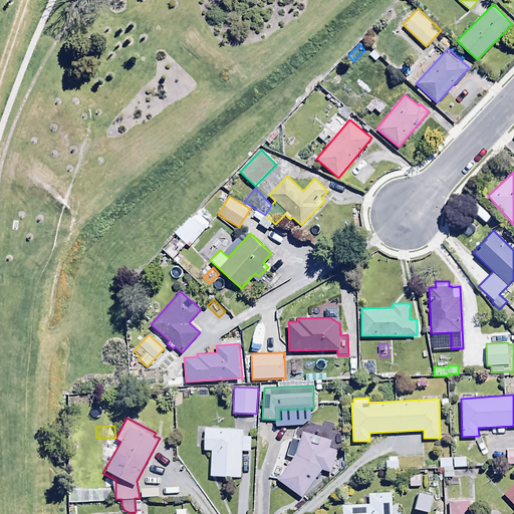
[(244,429),(205,427),(204,450),(212,450),(211,475),(241,477),(242,451),(251,452),(251,435),(243,435),(244,429)]
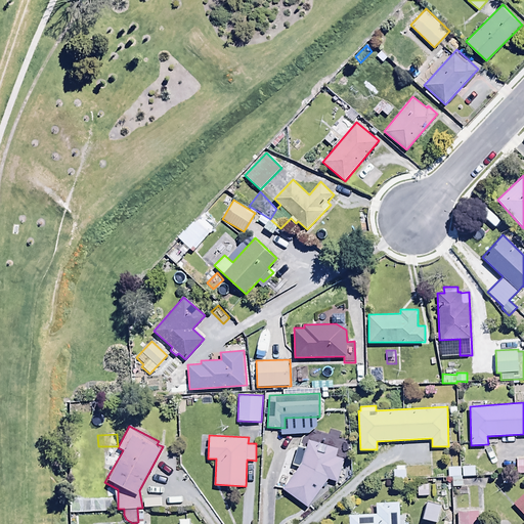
[(292,465),(299,466),(282,488),(308,507),(328,479),(338,482),(345,457),(337,455),(339,447),(308,438),(306,446),(297,444),(292,465)]
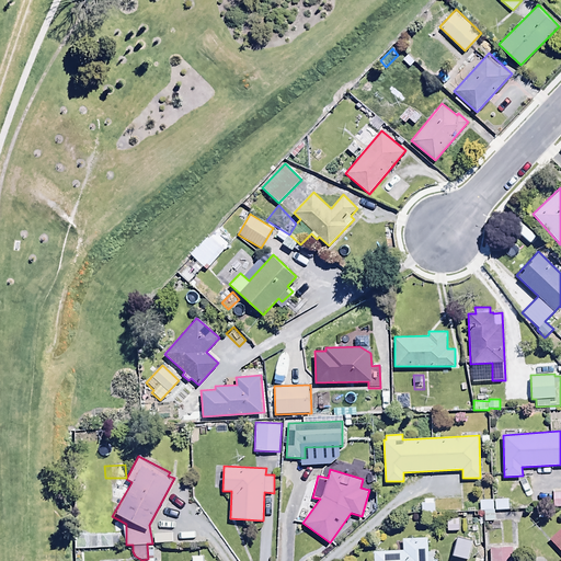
[(421,503),(422,513),(435,513),(434,497),(424,497),(424,503),(421,503)]
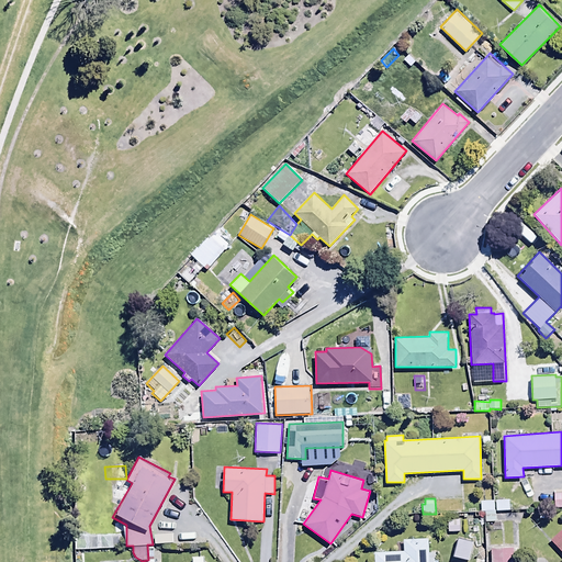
[(494,499),(481,499),(480,512),(485,512),(485,521),(489,521),(489,531),(501,531),(501,521),(494,521),(494,499)]
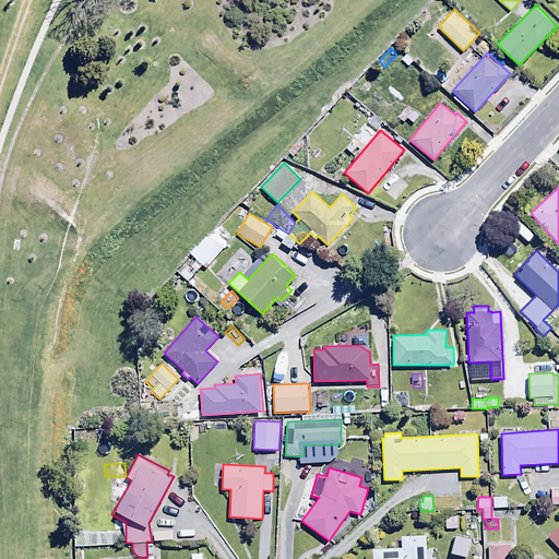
[(507,497),(494,497),(494,508),(507,508),(507,497)]
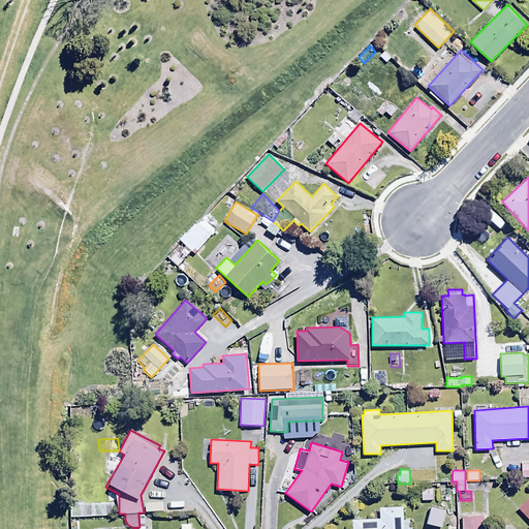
[(528,497),(518,508),(528,520),(528,497)]
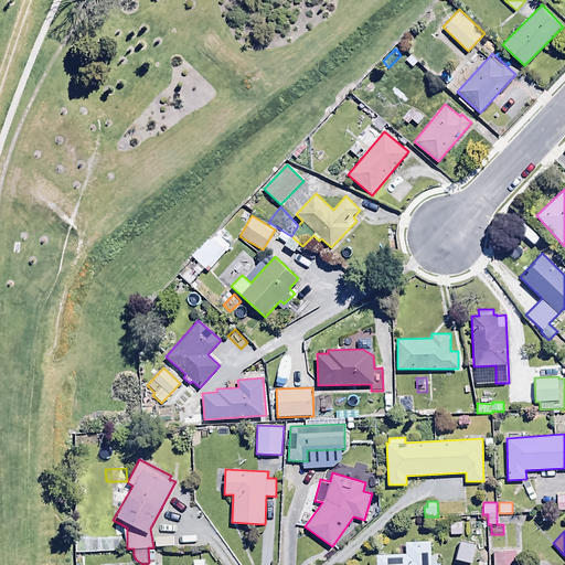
[(406,553),(376,554),(376,564),(440,564),(440,556),(432,556),(432,540),(405,541),(406,553)]
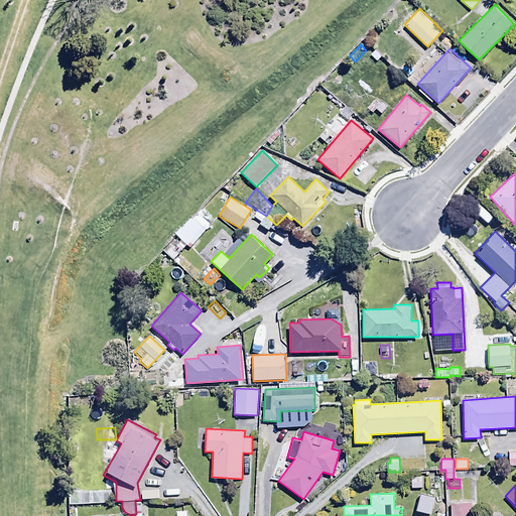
[(473,515),(472,501),(450,502),(450,515),(473,515)]
